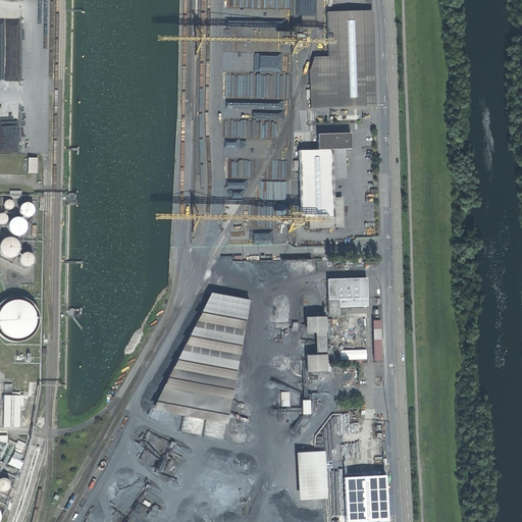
[(313,57),(309,70),(310,108),(374,106),(371,11),(326,12),(327,57),(313,57)]
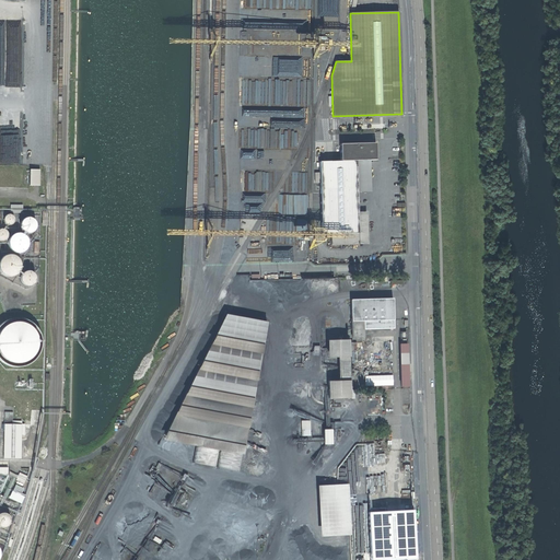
[(340,161),(356,161),(376,160),(375,143),(340,144),(340,161)]
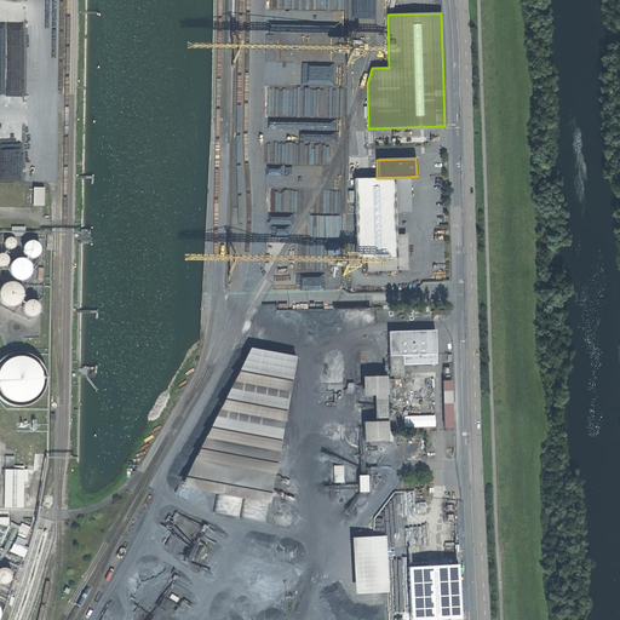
[(377,178),(354,179),(354,191),(354,202),(356,259),(366,259),(396,258),(394,178),(377,178)]
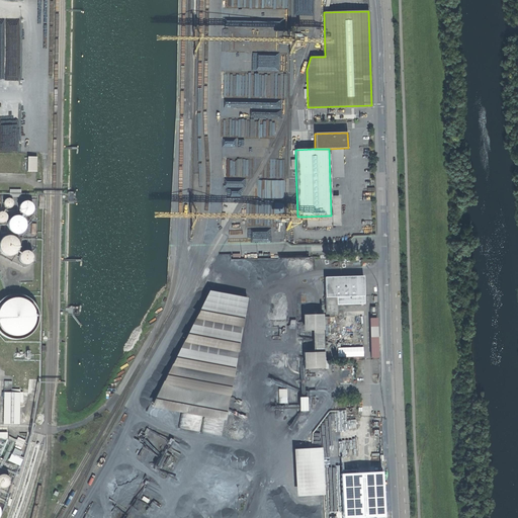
[(36,157),(27,157),(27,172),(36,172),(36,157)]
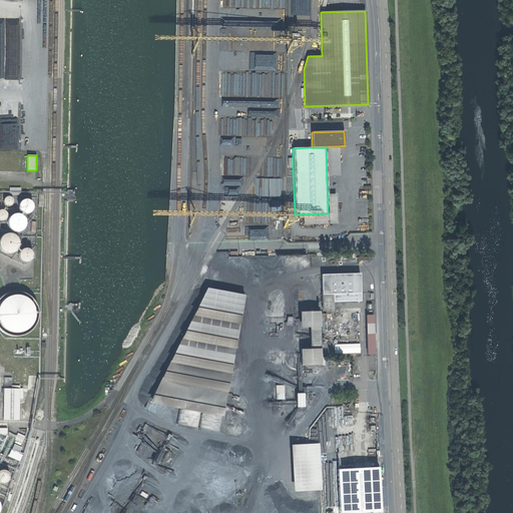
[(15,182),(10,182),(10,194),(21,194),(21,189),(15,189),(15,182)]
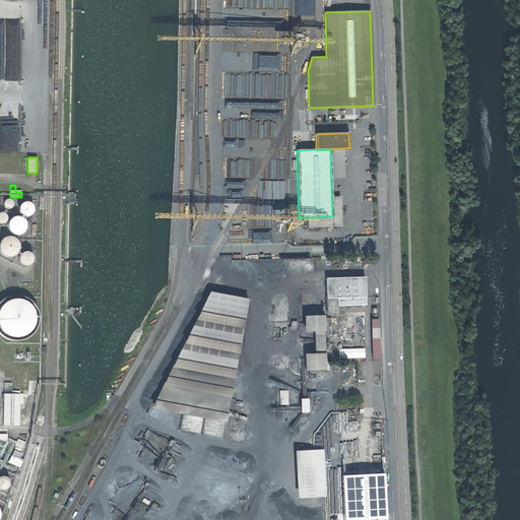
[(11,200),(9,199),(7,199),(5,200),(4,201),(3,203),(3,205),(4,207),(5,208),(7,209),(9,209),(11,208),(12,207),(13,205),(13,203),(12,201),(11,200)]
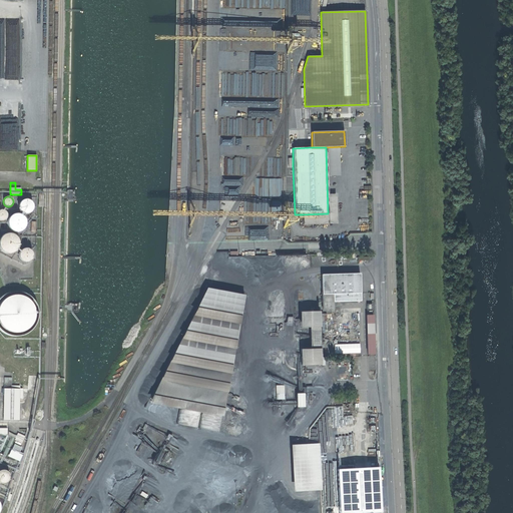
[(19,204),(18,206),(19,209),(20,211),(22,213),(25,213),(28,213),(30,212),(32,210),(33,208),(33,205),(32,202),(30,200),(28,199),(25,199),(22,200),(20,201),(19,204)]
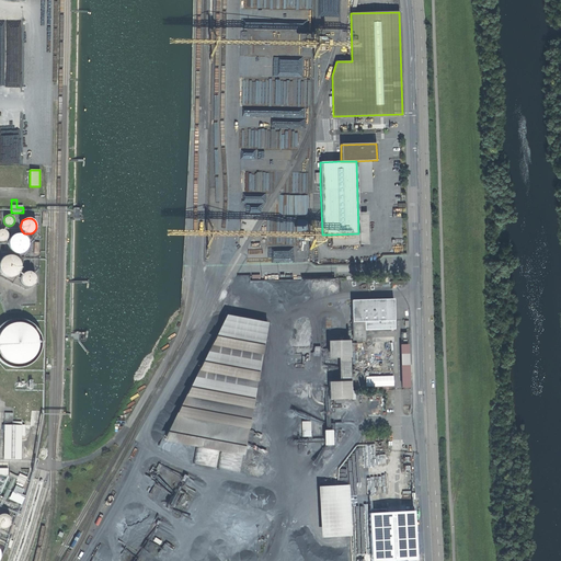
[(358,233),(331,235),(332,245),(359,244),(358,233)]
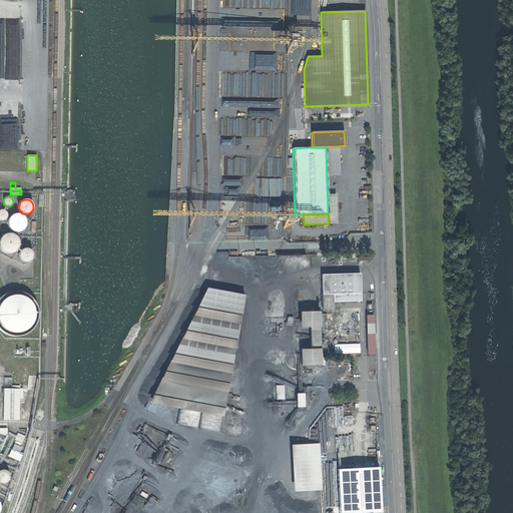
[(12,215),(10,217),(8,220),(8,223),(9,226),(10,228),(12,230),(15,231),(18,231),(21,230),(23,229),(25,226),(26,224),(26,221),(24,218),(23,216),(20,214),(17,214),(14,214),(12,215)]
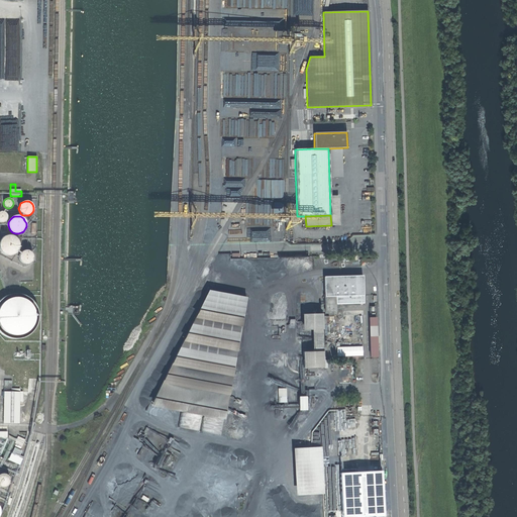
[(15,241),(13,240),(11,239),(8,238),(6,238),(2,239),(0,241),(0,240),(0,254),(1,256),(3,257),(6,259),(10,259),(12,256),(15,255),(16,252),(17,249),(17,247),(16,244),(15,241)]
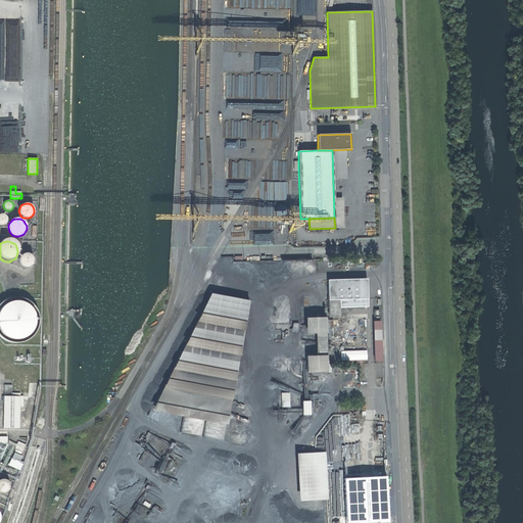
[(33,256),(31,254),(28,253),(26,253),(22,254),(20,256),(19,259),(19,262),(20,265),(22,267),(25,268),(28,268),(31,267),(33,265),(34,263),(34,259),(33,256)]
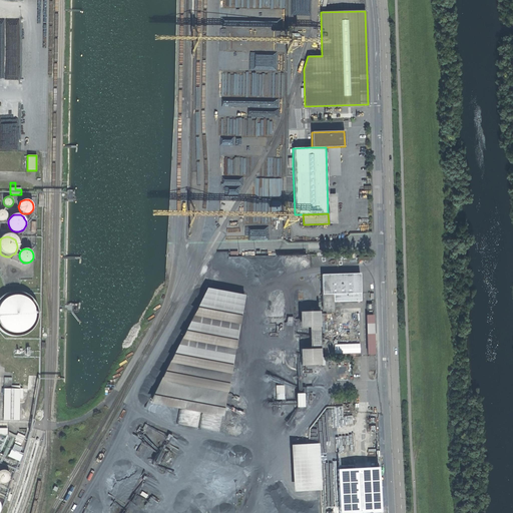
[(275,254),(229,255),(230,285),(276,283),(275,254)]
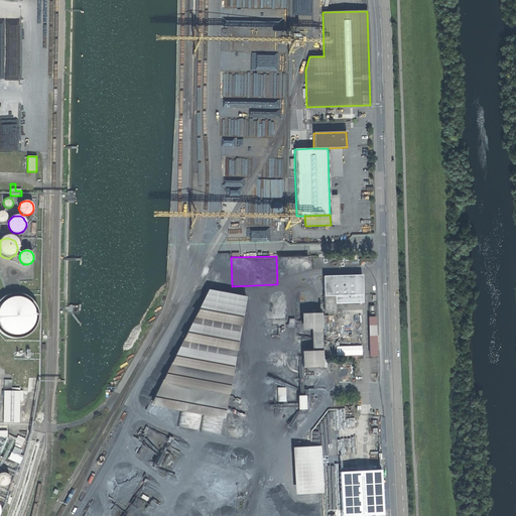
[(362,275),(323,276),(324,304),(335,303),(363,303),(362,275)]
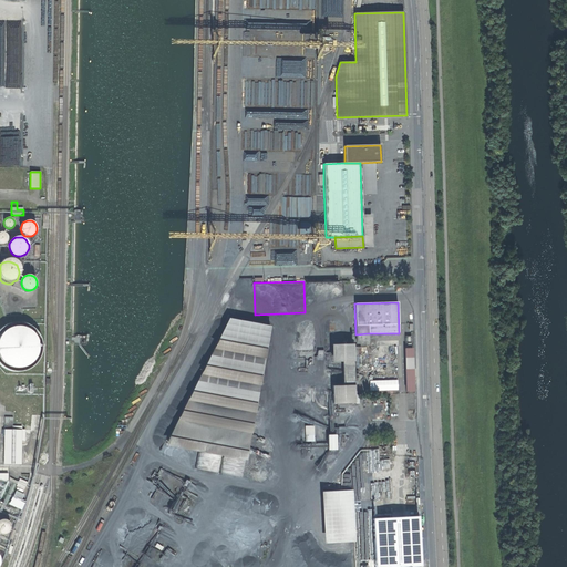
[(228,319),(166,441),(246,456),(270,328),(228,319)]
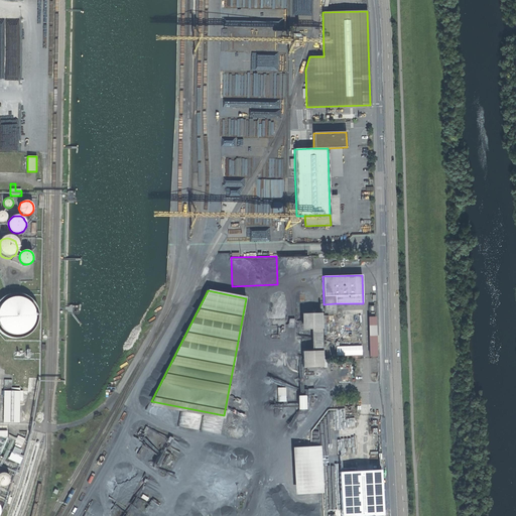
[(34,302),(31,298),(26,295),(21,293),(15,293),(10,294),(5,296),(0,299),(0,332),(1,334),(5,337),(10,338),(16,339),(21,338),(26,336),(31,333),(34,329),(37,324),(38,318),(38,313),(37,307),(34,302)]
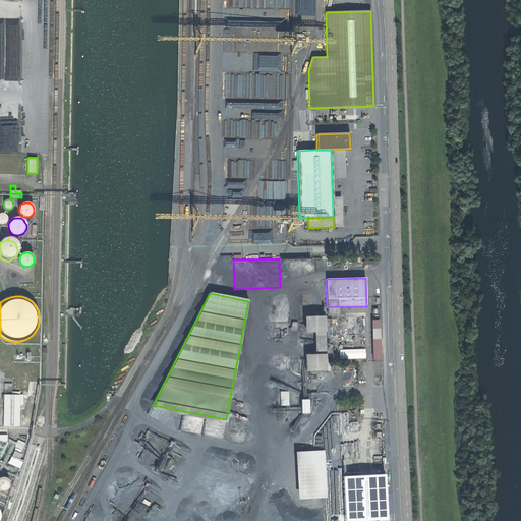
[(324,316),(304,316),(304,333),(313,333),(314,354),(304,354),(305,371),(326,370),(324,316)]
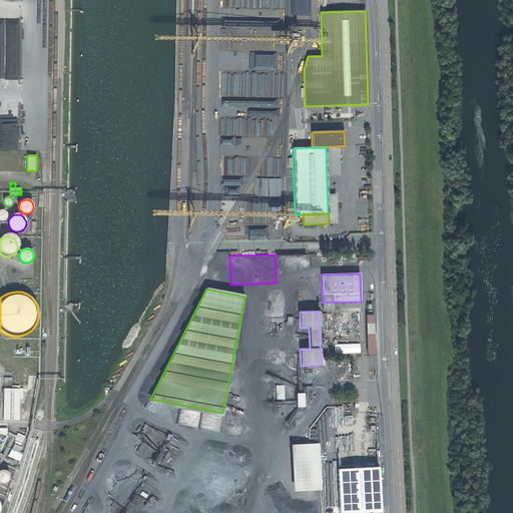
[(335,344),(335,353),(361,352),(361,343),(335,344)]
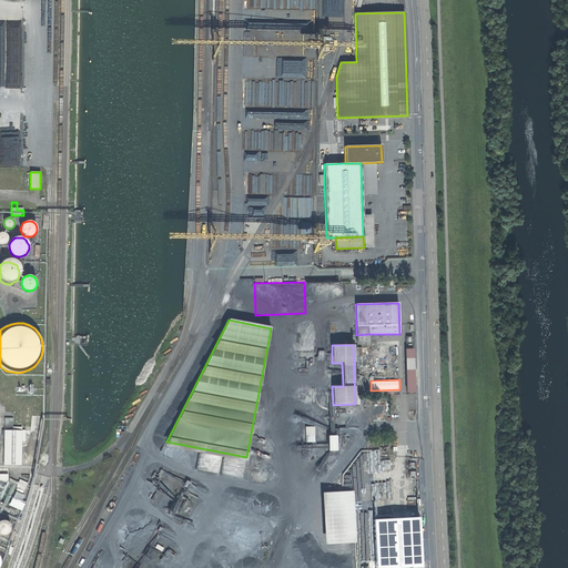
[(12,426),(4,426),(3,465),(21,465),(21,430),(12,430),(12,426)]
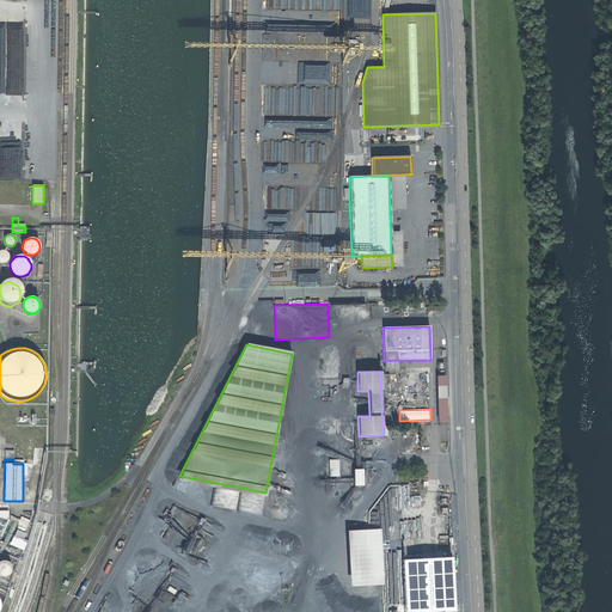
[(261,515),(265,494),(215,484),(210,506),(261,515)]
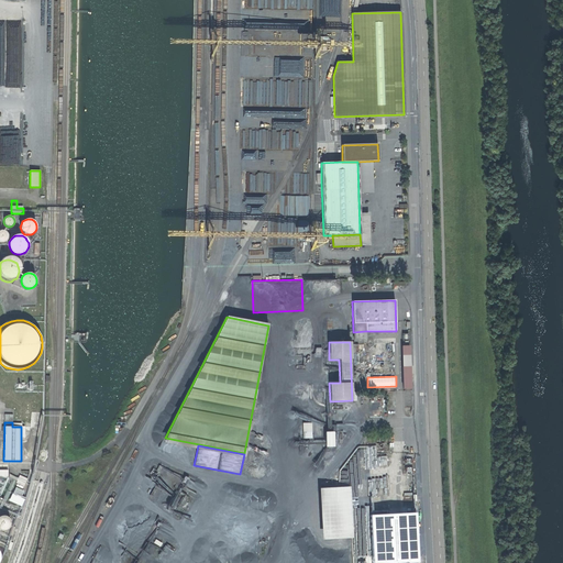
[(318,463),(308,476),(315,482),(324,468),(318,463)]
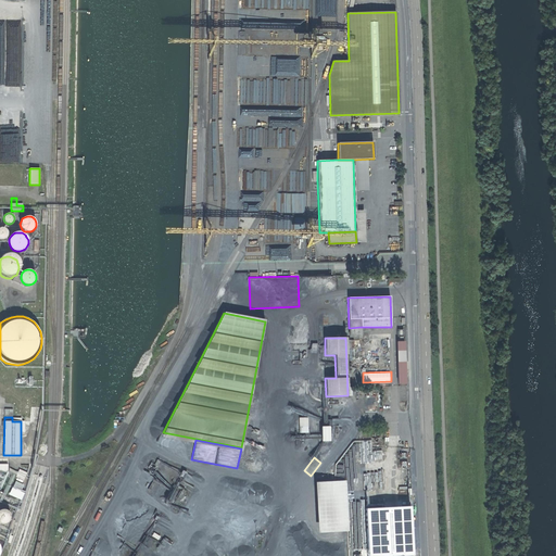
[(19,469),(14,481),(22,484),(26,472),(19,469)]
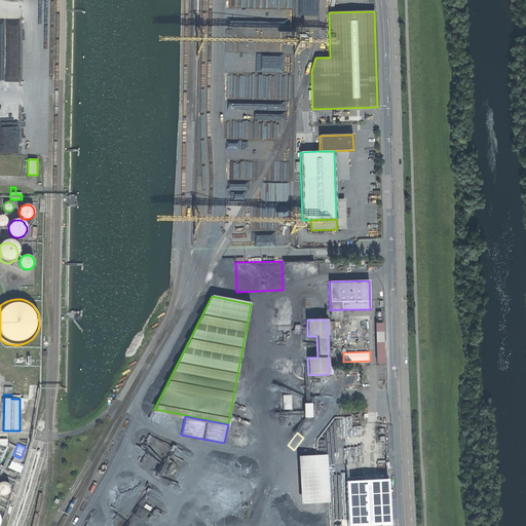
[(297,456),(300,503),(330,501),(327,454),(297,456)]
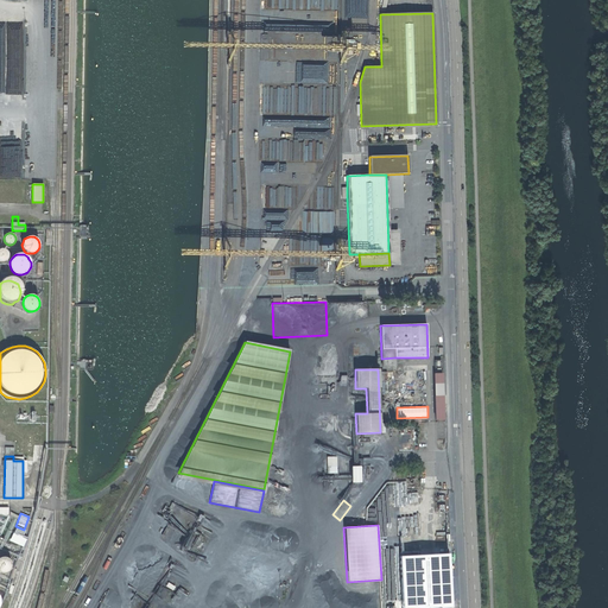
[(200,534),(194,545),(197,548),(203,537),(200,534)]
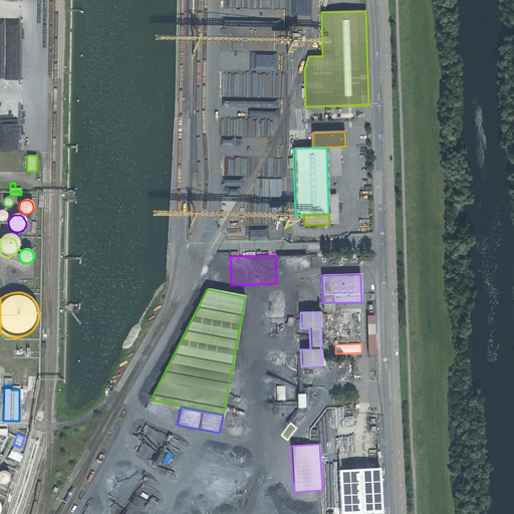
[(8,474),(6,472),(3,471),(0,471),(0,484),(1,485),(4,484),(7,483),(8,481),(9,479),(9,476),(8,474)]
